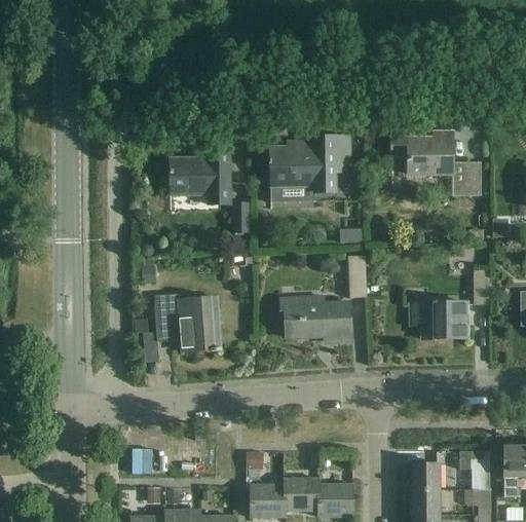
[(452,173),(452,194),(481,194),(481,161),(452,161),(452,132),(433,132),(433,138),(390,138),(390,156),(407,156),(408,173),(452,173)]
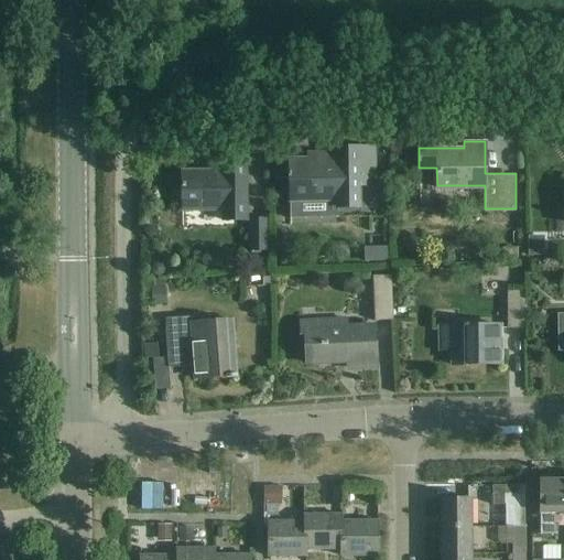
[(288,158),(289,180),(289,197),(338,197),(338,205),(360,204),(360,182),(373,181),(373,144),(336,144),(336,152),(321,152),(321,158),(288,158)]
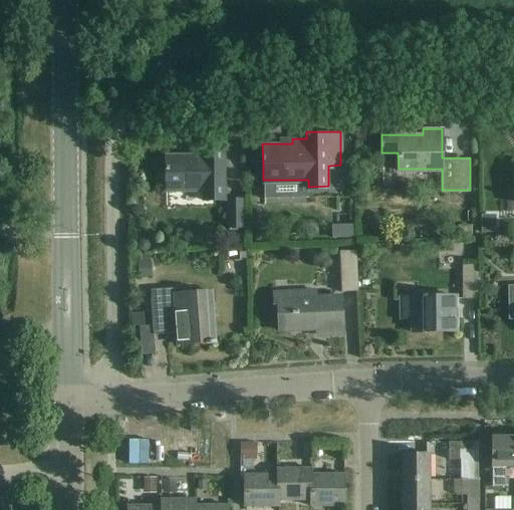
[(166,189),(186,188),(204,188),(205,200),(224,200),(223,147),(203,147),(203,154),(166,155),(166,189)]
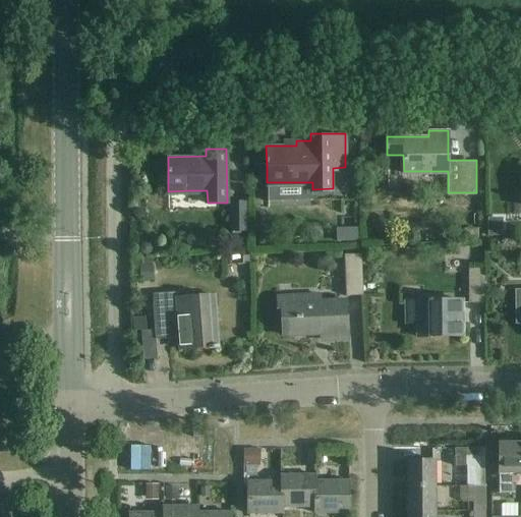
[(231,200),(231,229),(246,229),(246,200),(231,200)]
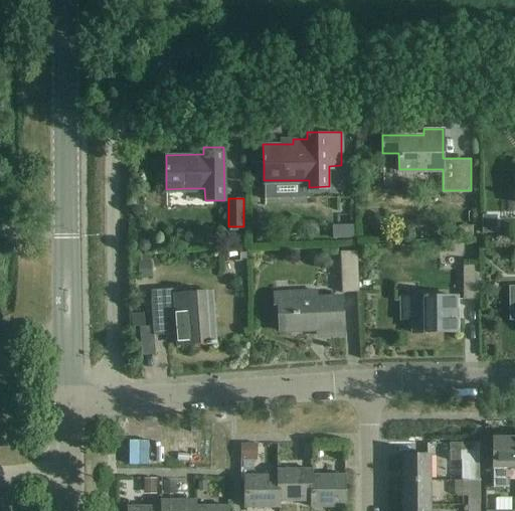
[(340,249),(342,291),(359,290),(357,248),(340,249)]
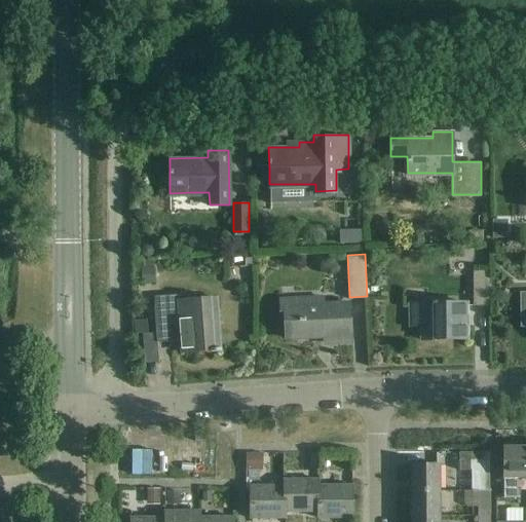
[(474,269),(474,303),(489,303),(489,269),(474,269)]
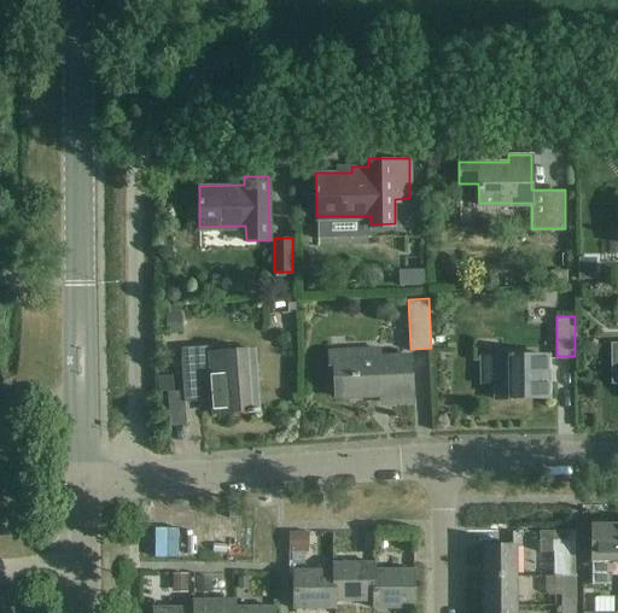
[(248,412),(260,410),(261,410),(260,407),(258,407),(254,348),(226,350),(226,343),(182,346),(181,358),(184,400),(213,397),(214,412),(248,409),(248,412)]
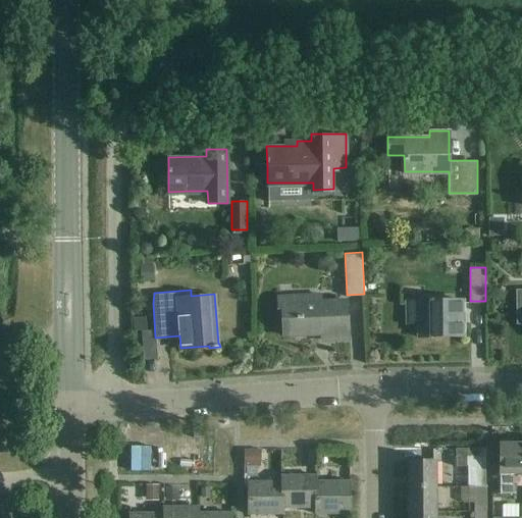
[(277,295),(277,298),(278,318),(282,318),(282,333),(331,331),(331,339),(349,338),(347,300),(321,301),(320,293),(277,295)]
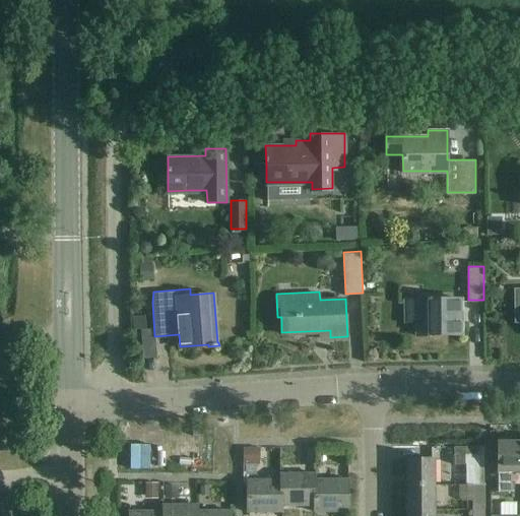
[(405,299),(405,300),(405,320),(416,320),(416,334),(461,333),(460,298),(432,298),(432,296),(427,297),(427,298),(420,298),(420,299),(405,299)]
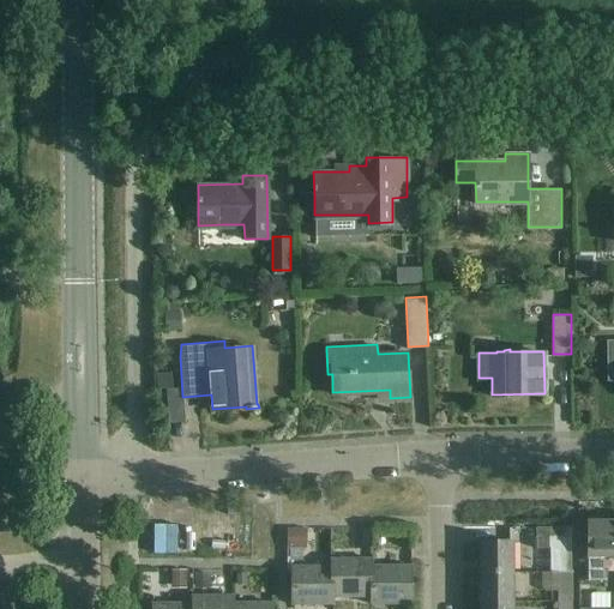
[(301,538),(323,540),(324,517),(302,516),(301,538)]
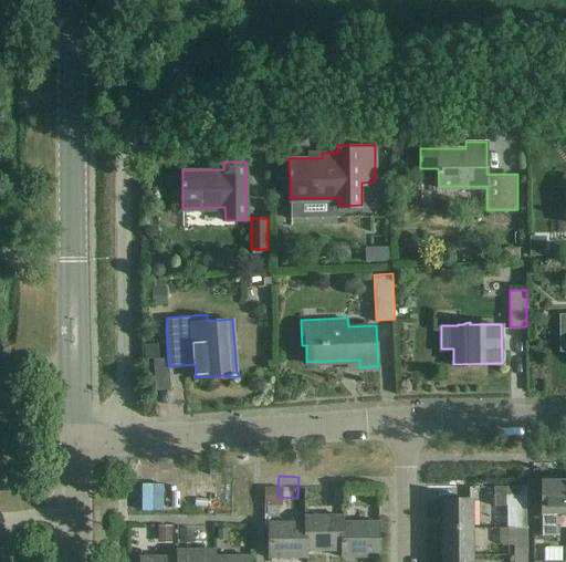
[(565,511),(565,478),(543,478),(543,533),(558,533),(558,511),(565,511)]
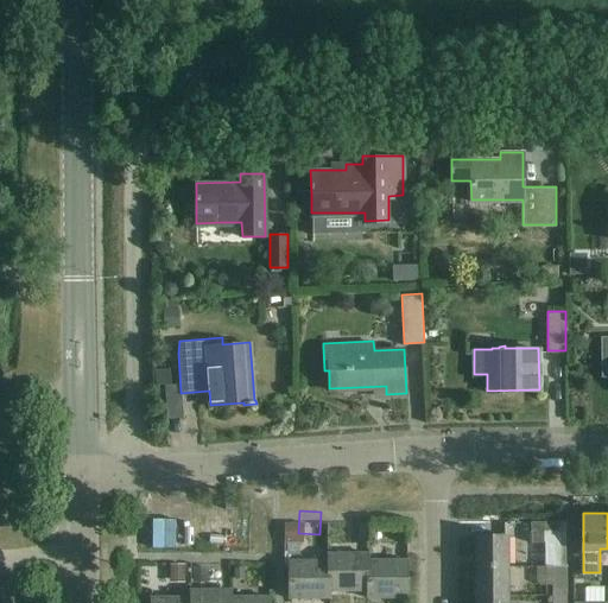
[(565,565),(565,522),(536,522),(536,535),(551,535),(552,565),(565,565)]
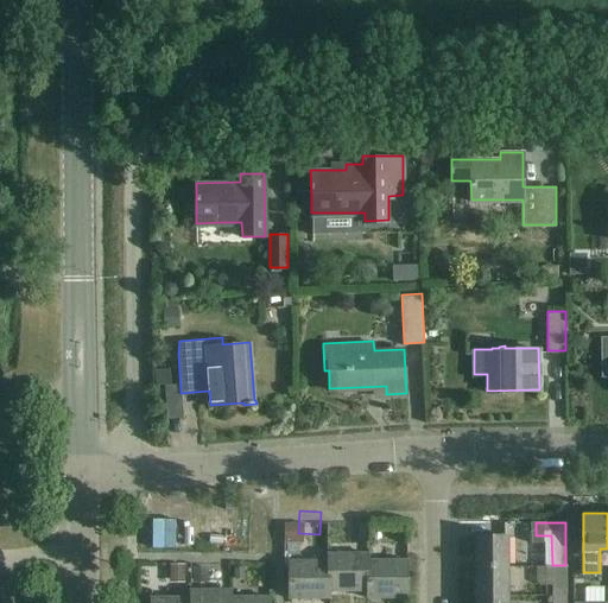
[(567,527),(568,560),(582,560),(581,527),(567,527)]
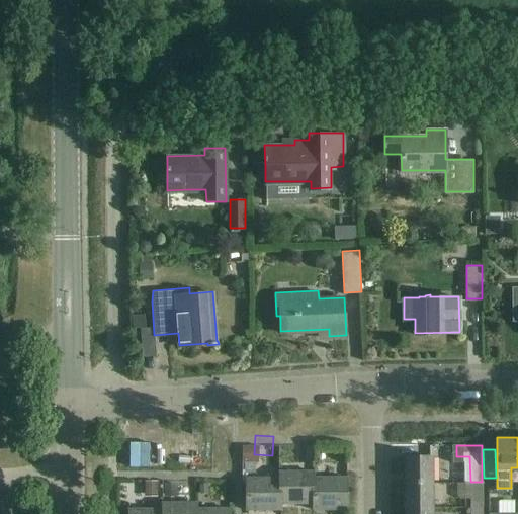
[(406,455),(406,482),(432,482),(432,455),(406,455)]
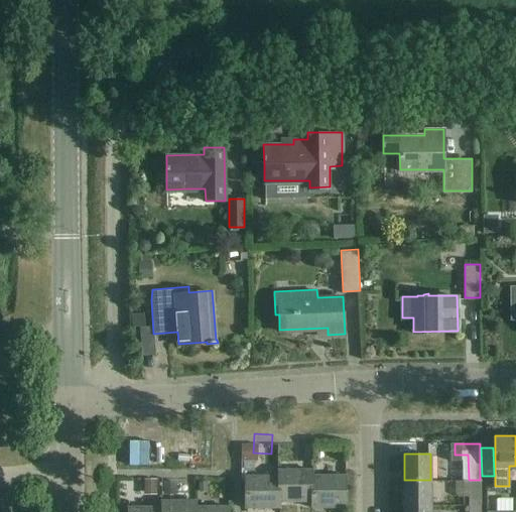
[(278,469),(278,474),(279,474),(279,500),(311,500),(311,474),(312,474),(312,468),(278,469)]
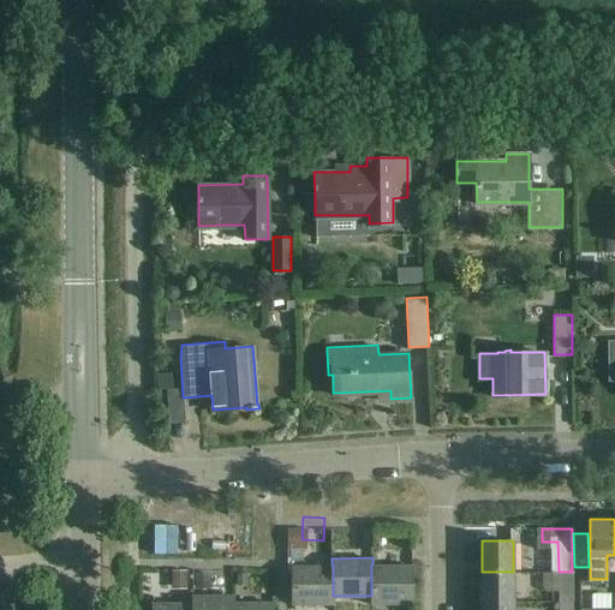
[(174,575),(174,560),(155,561),(155,576),(174,575)]
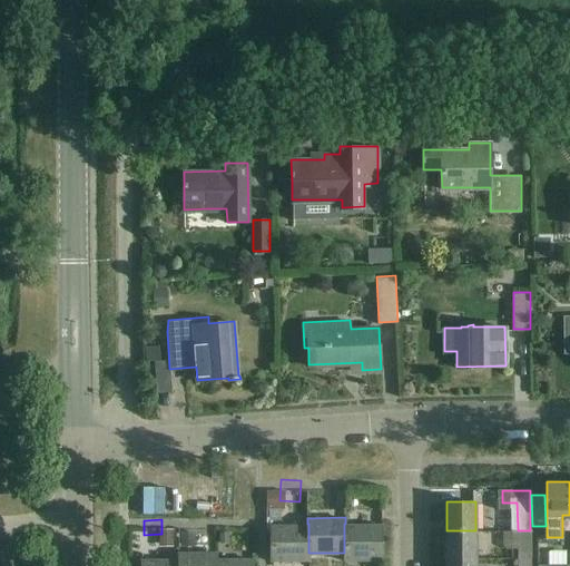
[(308,524),(307,524),(271,525),(271,559),(308,559),(308,553),(308,524)]
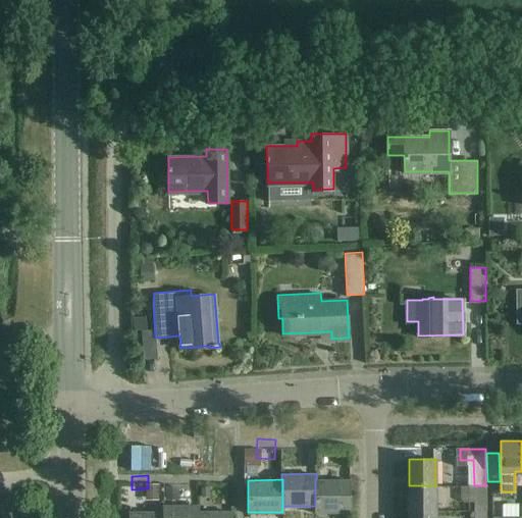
[(350,479),(316,479),(315,479),(315,506),(315,512),(350,511),(350,479)]
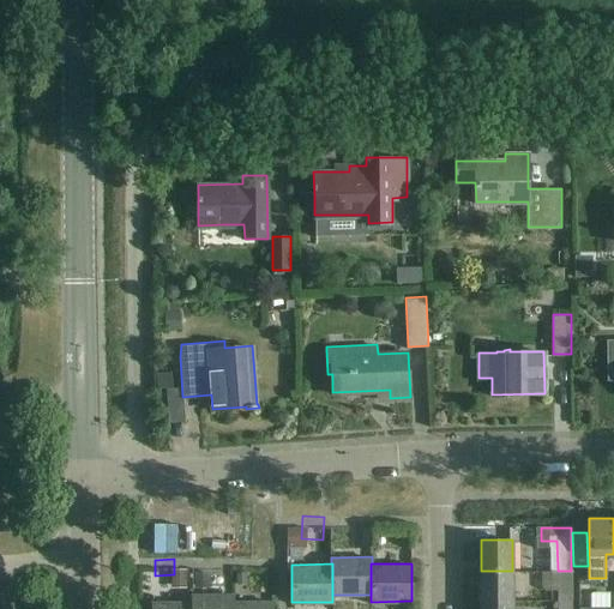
[(512,600),(512,571),(481,571),(481,600),(512,600)]
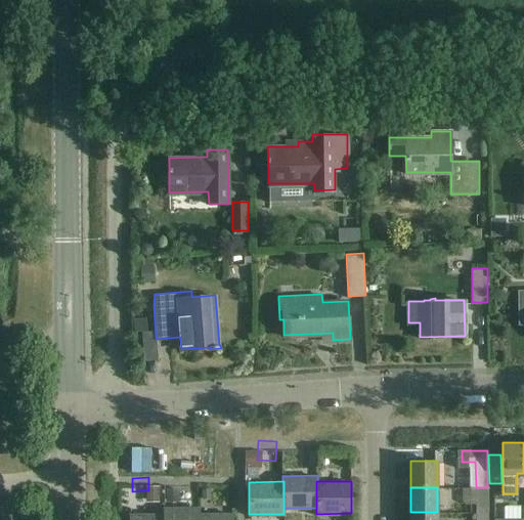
[(487,512),(487,487),(476,487),(476,512),(487,512)]
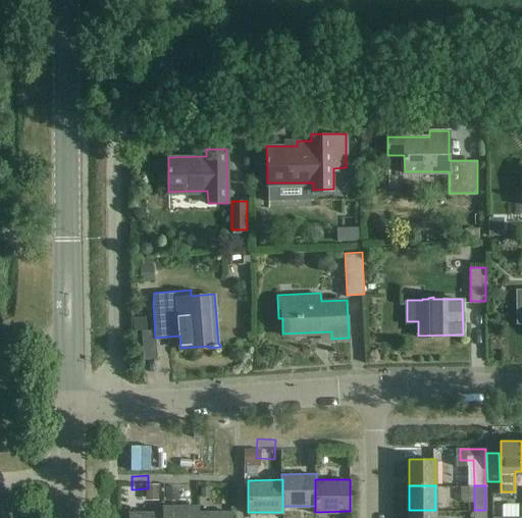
[(163,505),(163,511),(164,511),(164,517),(197,517),(197,511),(198,511),(198,505),(163,505)]
